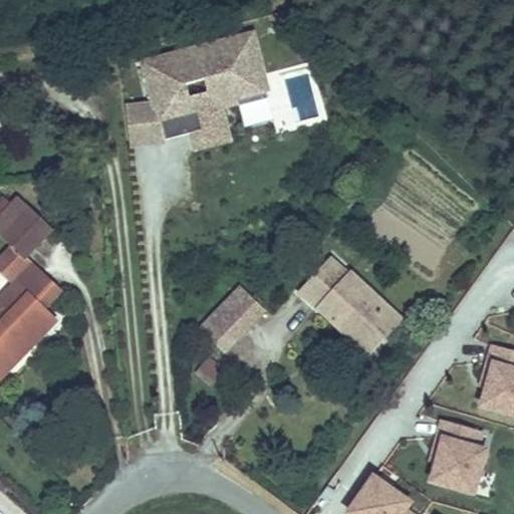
[(272,98),(254,31),(137,61),(147,104),(123,106),(129,151),(162,149),(162,143),(190,136),(195,154),(231,144),(224,109),(272,98)]
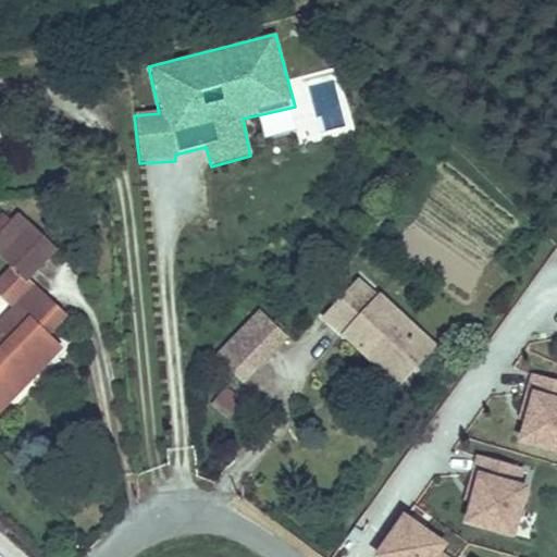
[(0,237),(0,254),(3,258),(35,225),(23,214),(0,237)]
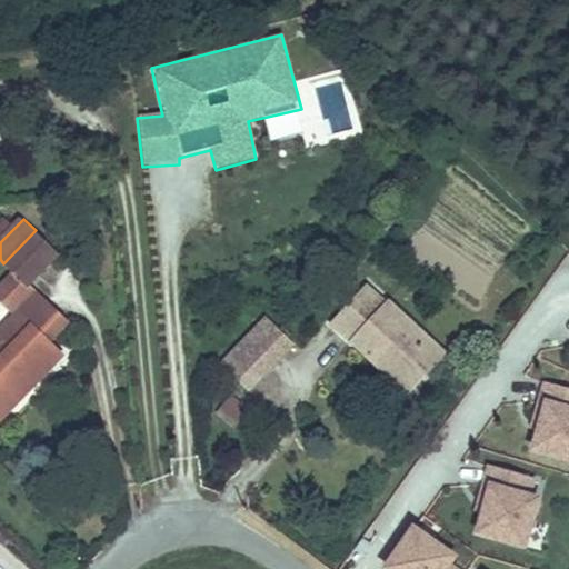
[(36,230),(3,263),(27,286),(28,287),(29,286),(60,253),(36,230)]
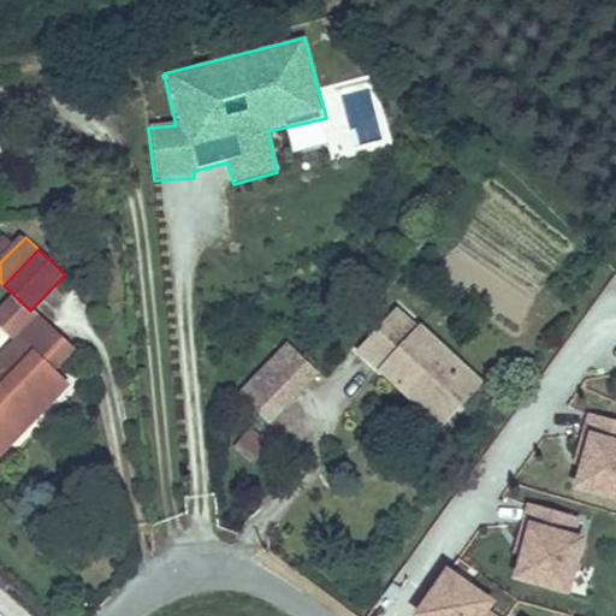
[(21,341),(22,341),(41,319),(31,309),(30,311),(29,309),(10,330),(21,341)]
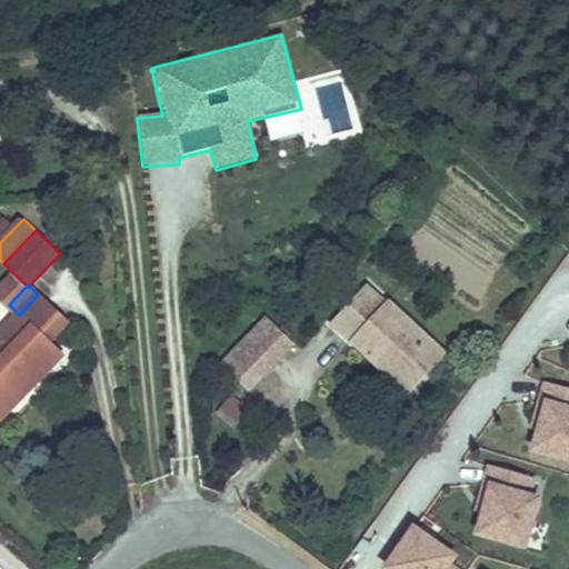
[(368,287),(335,323),(387,371),(395,363),(418,385),(446,355),(390,303),(388,306),(368,287)]
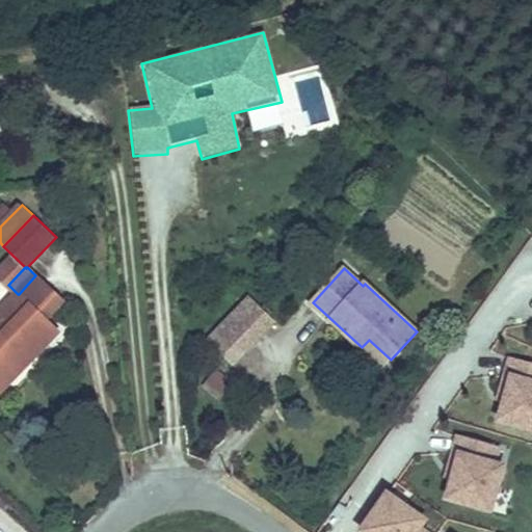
[(0,375),(6,369),(3,366),(7,362),(19,373),(59,333),(19,294),(18,294),(0,313),(0,375)]
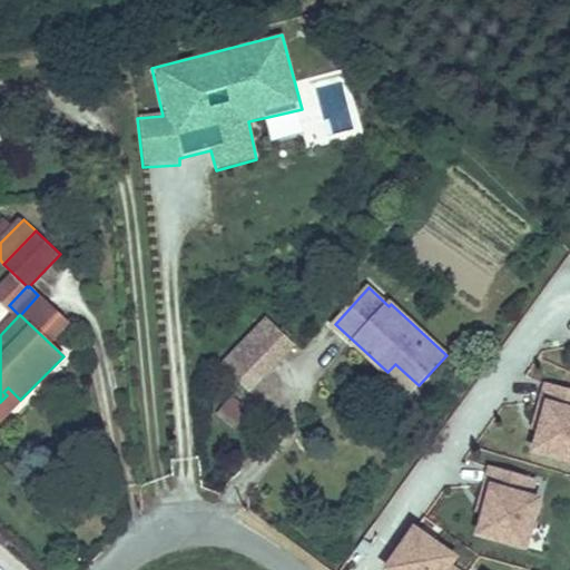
[(224,365),(248,390),(294,343),(269,318),(224,365)]
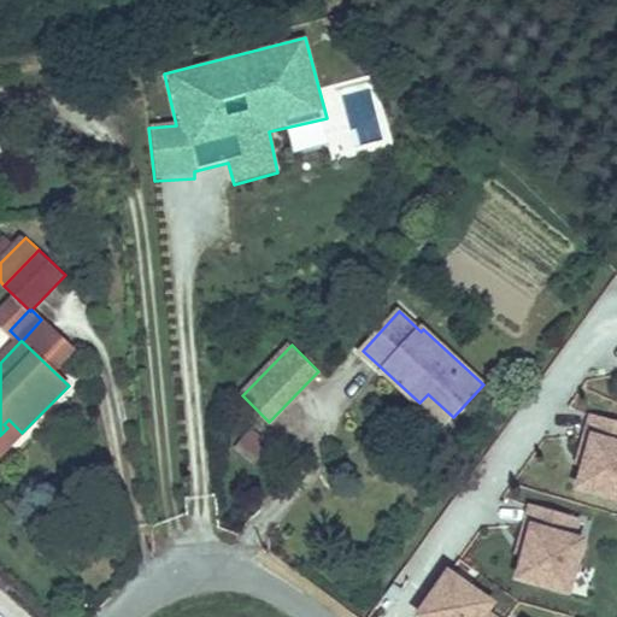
[(428,394),(419,403),(445,425),(453,417),(428,394)]
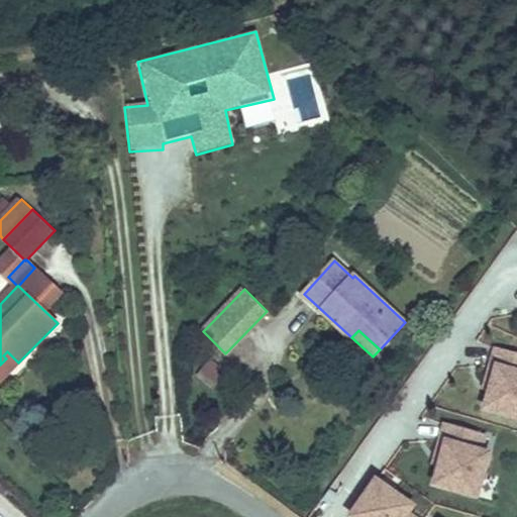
[(516,353),(492,347),(488,364),(493,365),(479,412),(516,423),(516,353)]
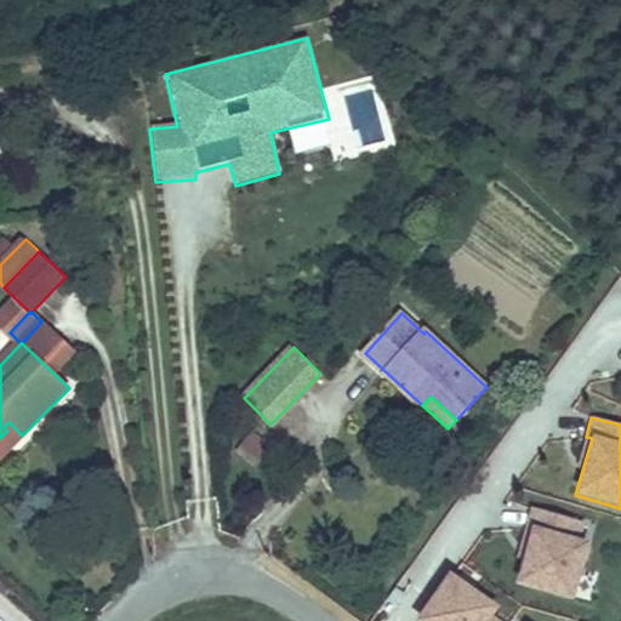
[(7,431),(0,438),(0,459),(22,436),(9,422),(4,427),(7,431)]
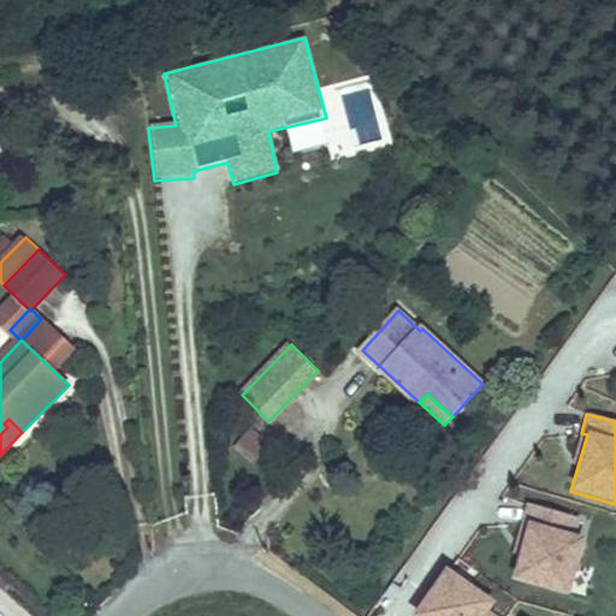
[(250,428),(238,444),(258,461),(266,451),(258,443),(261,439),(250,428)]
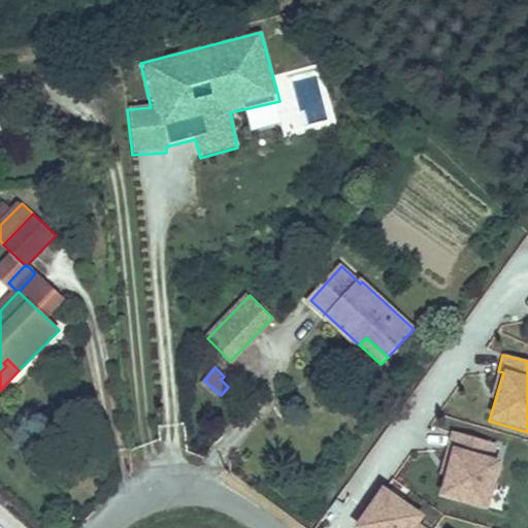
[(496,443),(451,433),(447,448),(451,448),(437,497),(488,509),(499,461),(493,459),(496,443)]
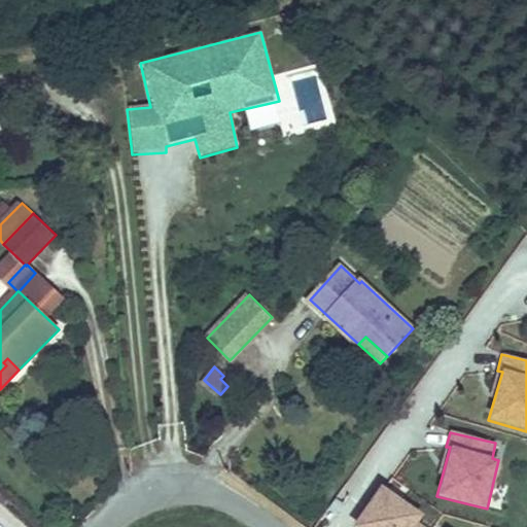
[(453,526),(433,514),(428,521),(437,526),(453,526)]
